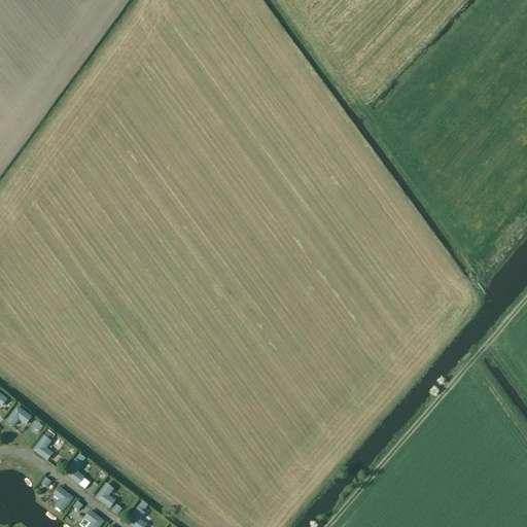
[(31,418),(16,408),(6,421),(13,427),(19,420),(25,425),(31,418)]
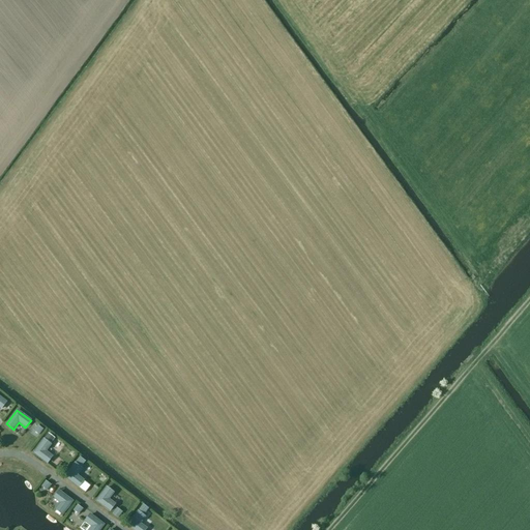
[(52,445),(43,439),(32,453),(47,465),(53,457),(47,451),(52,445)]
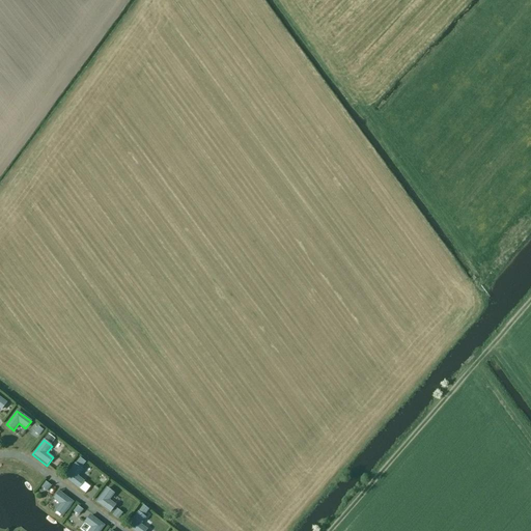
[(83,470),(75,464),(64,478),(79,490),(84,481),(78,477),(83,470)]
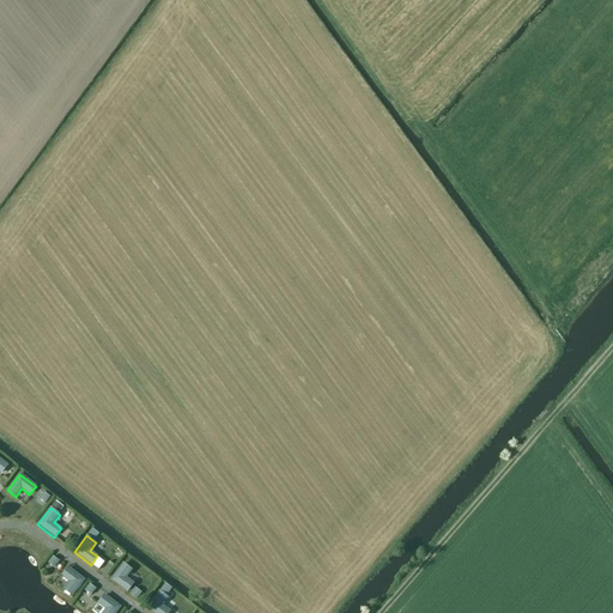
[(132,570),(123,564),(110,580),(127,593),(134,584),(126,578),(132,570)]
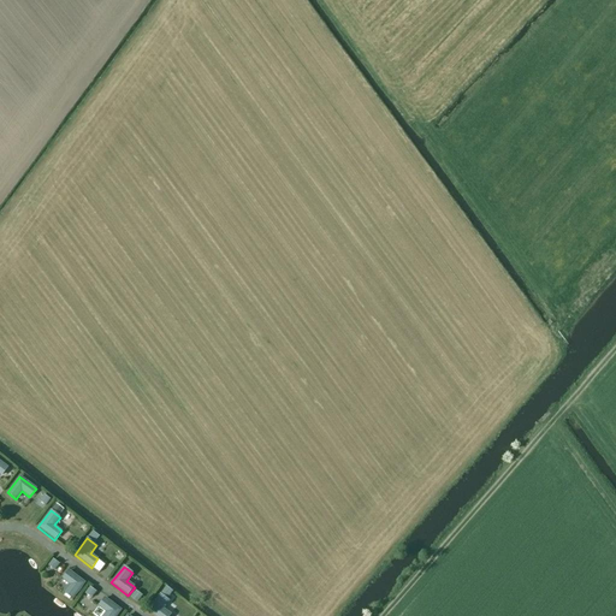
[(86,582),(69,570),(61,579),(70,585),(64,592),(72,599),(86,582)]
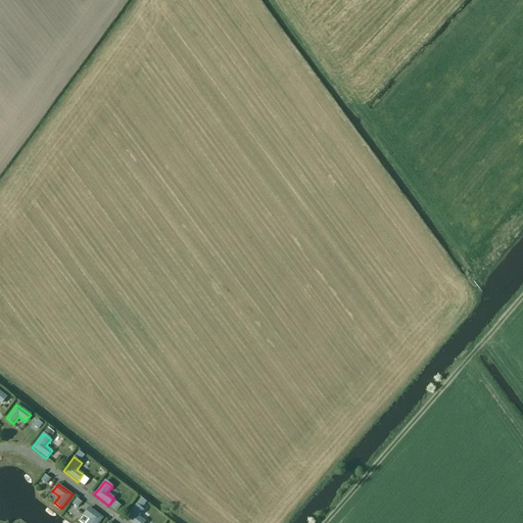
[(82,512),(77,507),(83,501),(77,493),(70,498),(76,505),(68,512),(75,519),(82,512)]
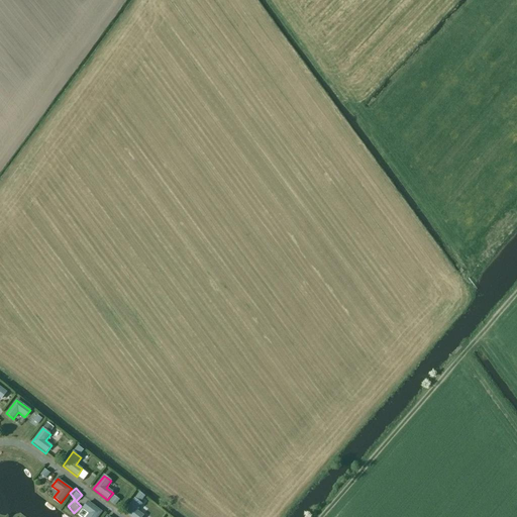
[(142,505),(134,499),(124,513),(129,516),(142,516),(143,516),(137,511),(142,505)]
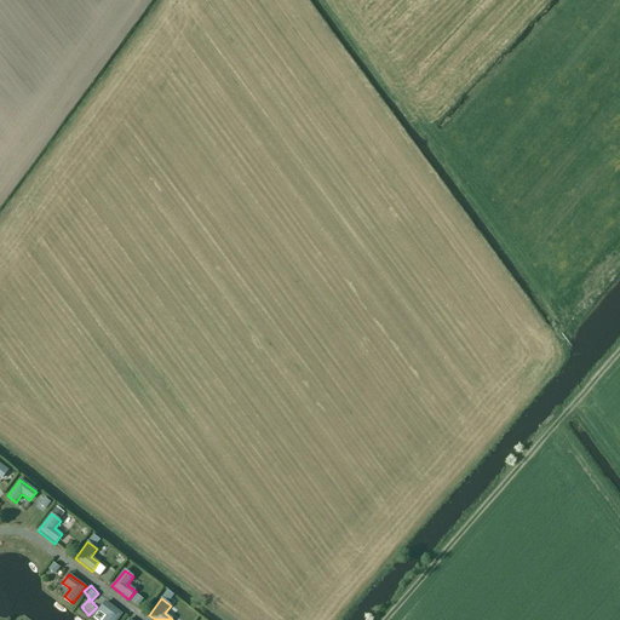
[(118,619),(122,614),(105,601),(98,610),(107,616),(103,619),(118,619)]
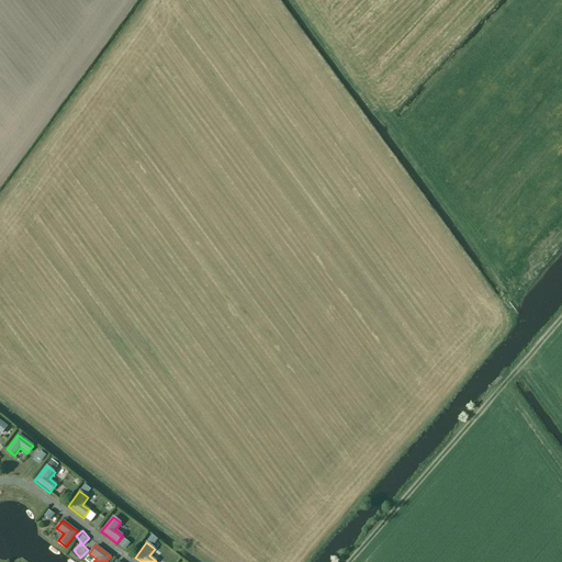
All buildings are outlined.
